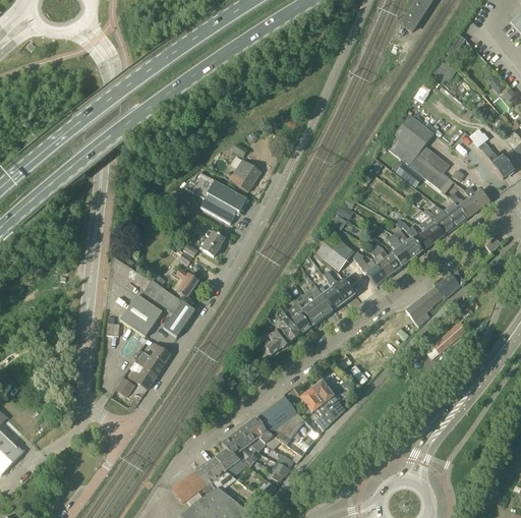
[(411,32),(431,0),(415,0),(401,24),(411,32)]
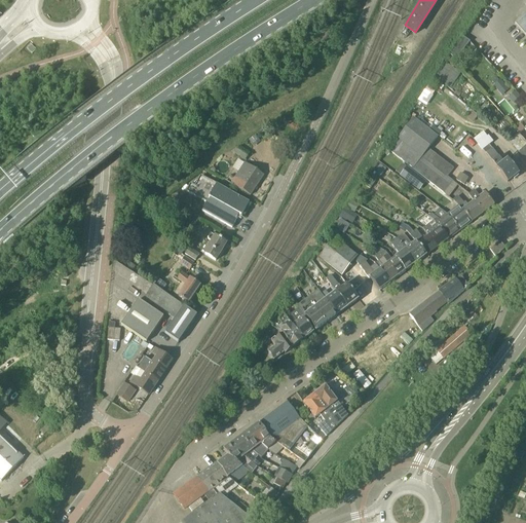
[(525,10),(515,21),(525,33),(525,10)]
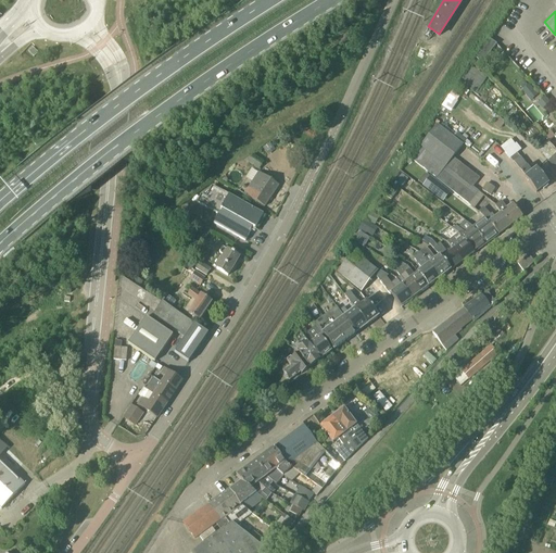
[(482,60),(496,41),(491,37),(477,55),(482,60)]
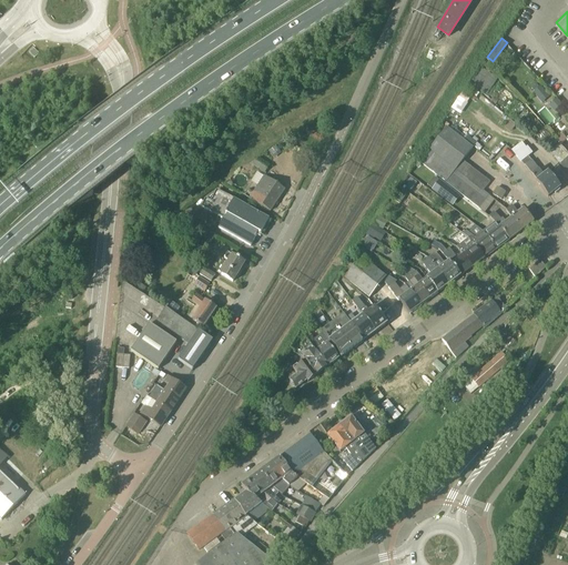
[(34,56),(39,50),(33,44),(29,50),(34,56)]
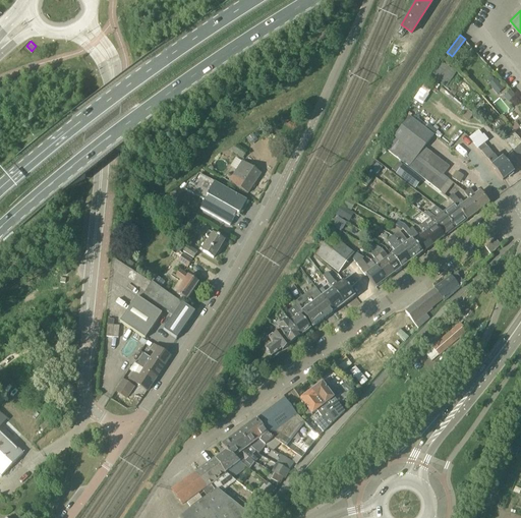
[(442,59),(431,74),(446,84),(456,69),(442,59)]
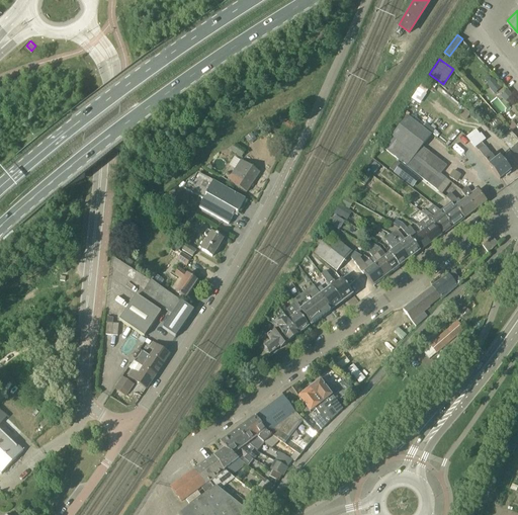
[(492,77),(487,81),(487,82),(490,86),(497,81),(493,76),(492,77)]
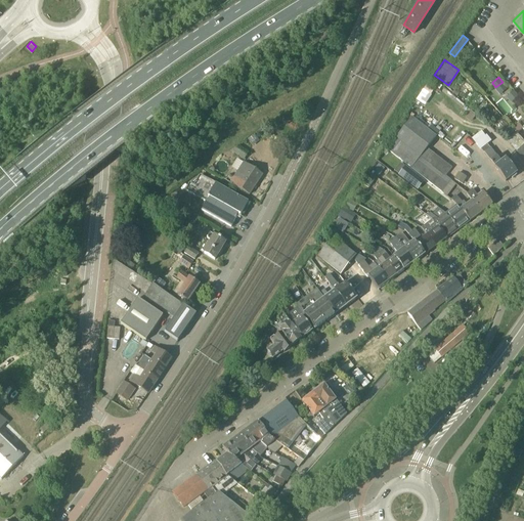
[(507,136),(513,130),(494,109),(488,115),(507,136)]
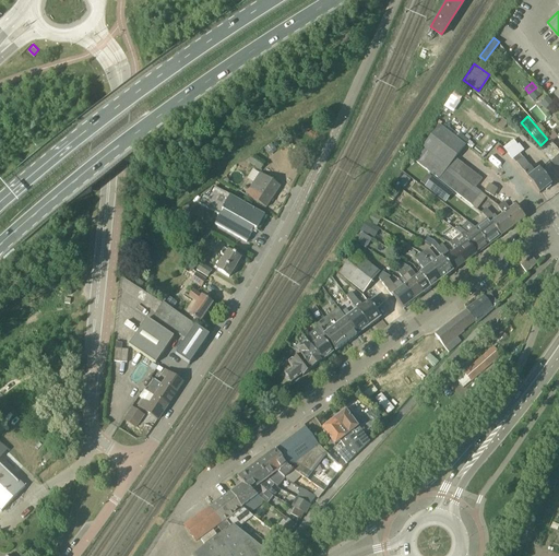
[(455,155),(466,142),(441,120),(440,122),(423,144),(424,145),(414,157),(472,202),(482,190),(475,185),(483,176),(455,155)]
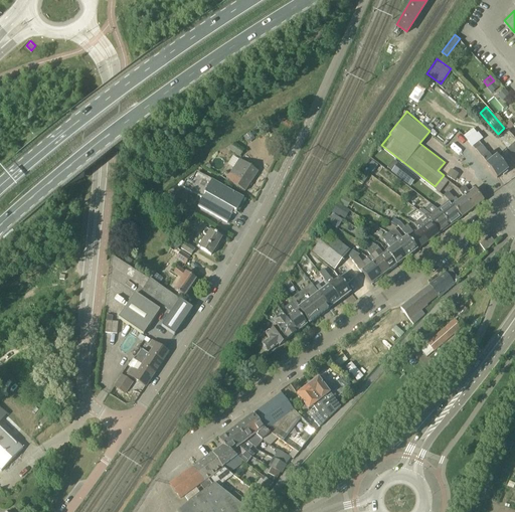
[(473,144),(483,135),(474,125),(464,133),(473,144)]
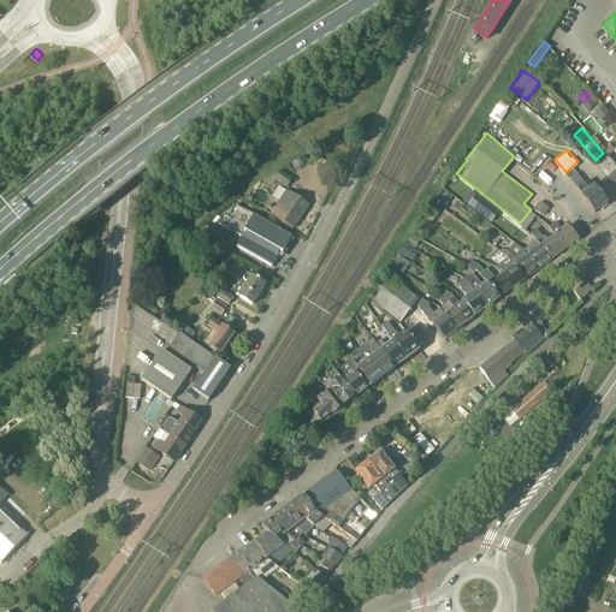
[(615,164),(608,154),(597,161),(615,185),(615,184),(615,164)]
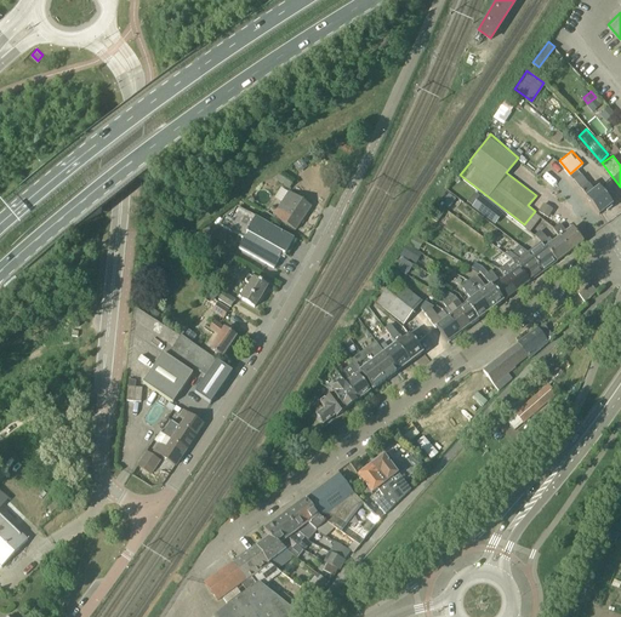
[(302,156),(294,163),(300,170),(307,164),(302,156)]
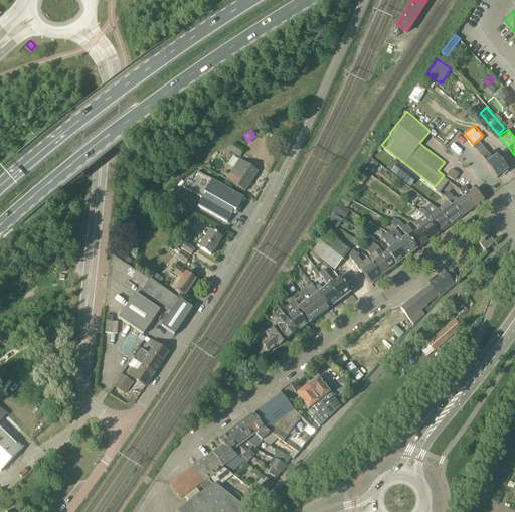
[(234,141),(230,148),(239,154),(244,148),(234,141)]
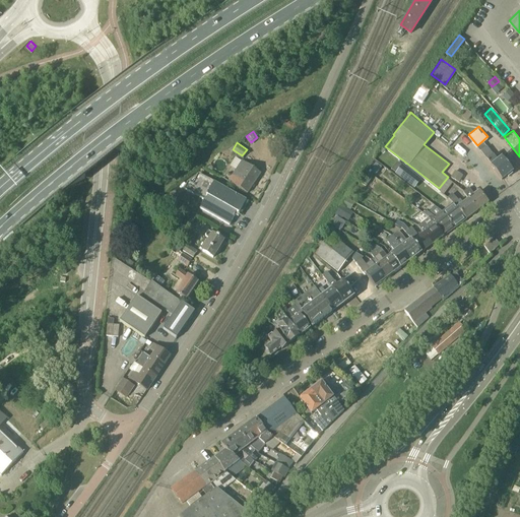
[(486,144),(480,149),(502,178),(513,169),(502,154),(498,158),(486,144)]
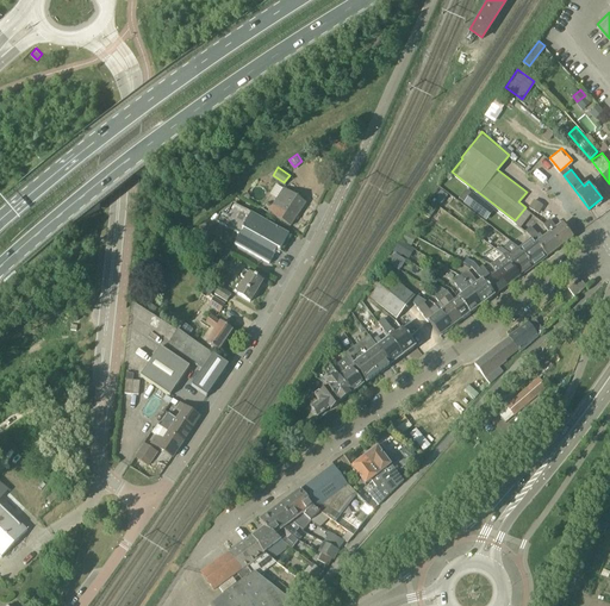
[(284,185),(268,210),(290,224),(306,200),(284,185)]
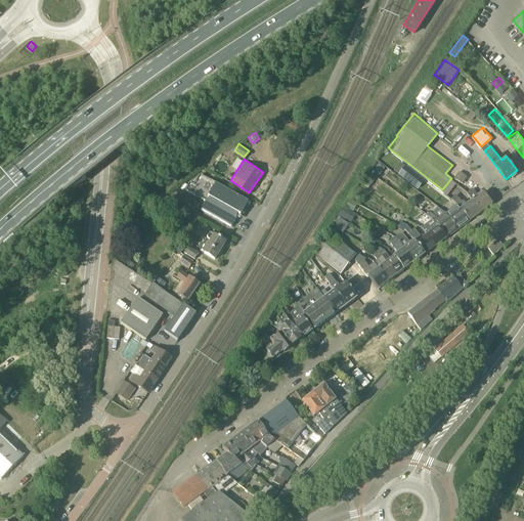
[(405,163),(398,172),(409,181),(417,172),(405,163)]
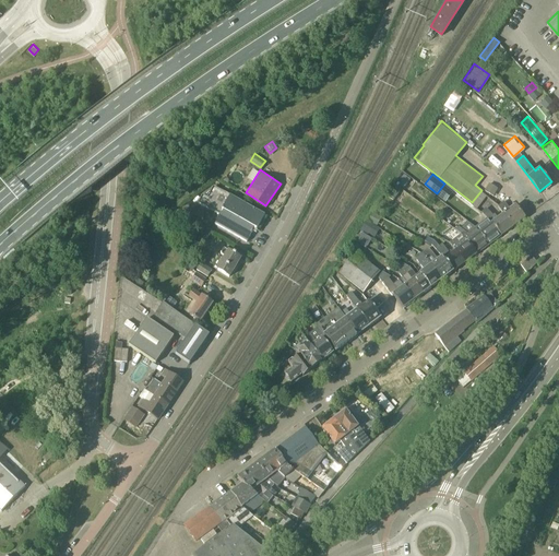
[(494,184),(489,181),(485,188),(489,191),(494,184)]
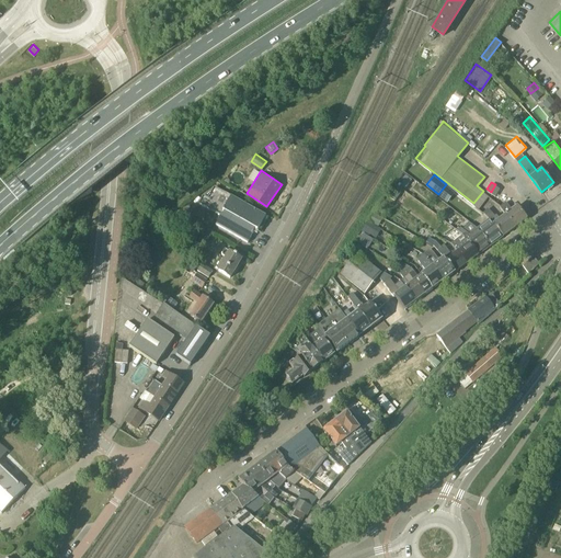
[(402,189),(396,184),(389,193),(396,197),(402,189)]
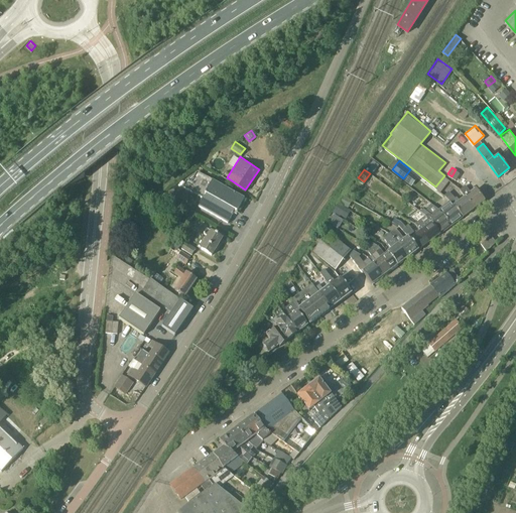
[(245,196),(214,178),(198,170),(191,180),(186,177),(182,185),(204,197),(200,206),(228,222),(235,209),(237,210),(245,196)]
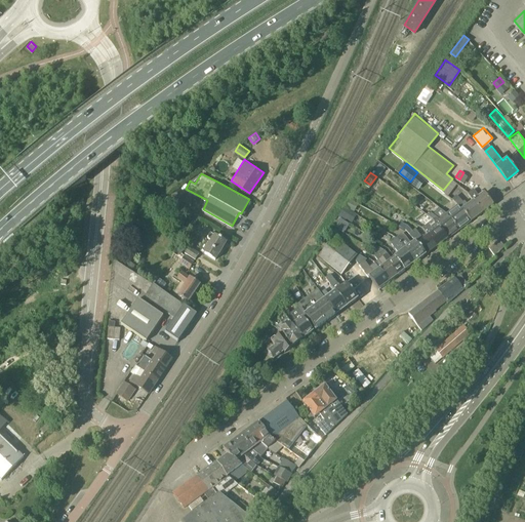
[(474,198),(482,210),(493,202),(484,191),(480,194),(474,187),(469,192),(474,198)]
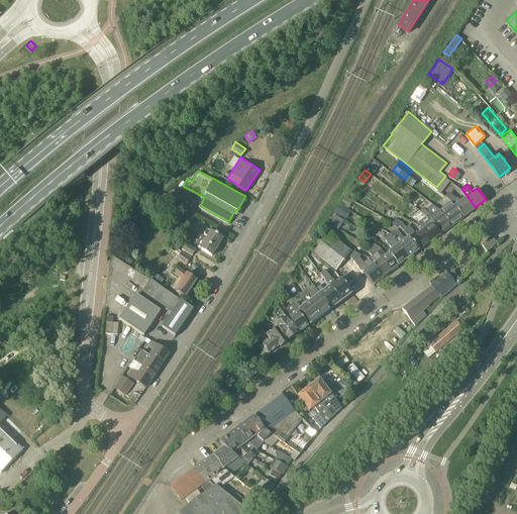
[(475,207),(467,195),(460,200),(457,196),(456,197),(449,190),(445,194),(451,200),(455,204),(463,215),(475,207)]
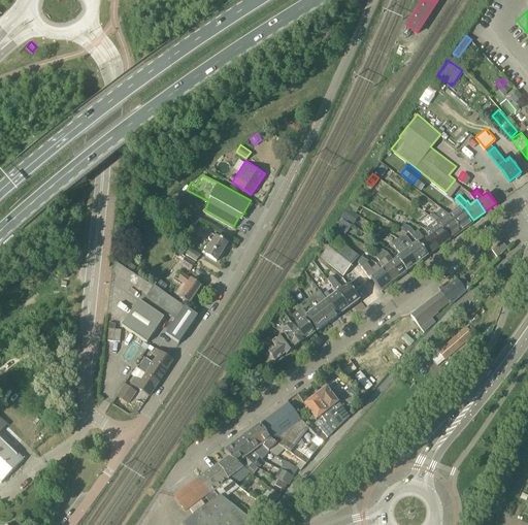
[(462,229),(473,220),(465,208),(461,204),(452,211),(452,210),(450,211),(462,229)]
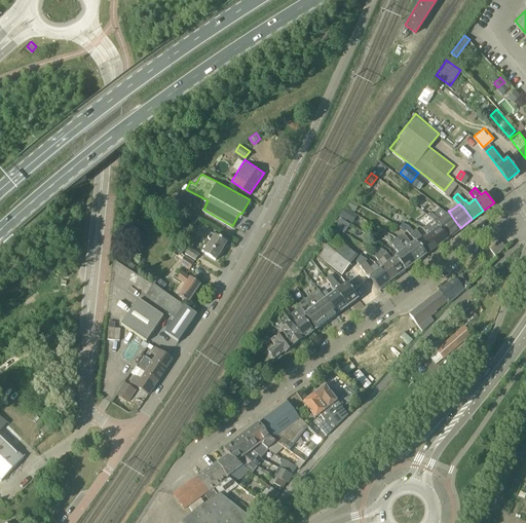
[(340,213),(352,220),(358,212),(345,204),(340,213)]
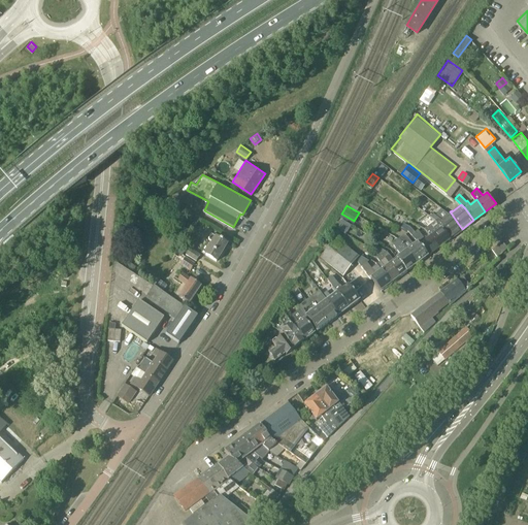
[(451,237),(462,229),(450,211),(449,212),(450,212),(447,216),(446,215),(438,221),(451,237)]
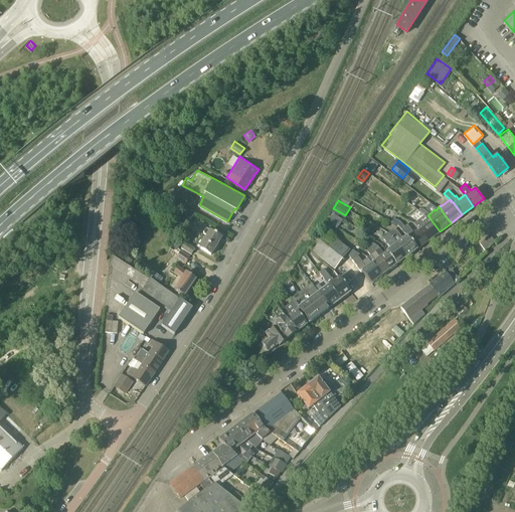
[(424,213),(414,220),(416,223),(428,239),(440,231),(427,215),(424,213)]
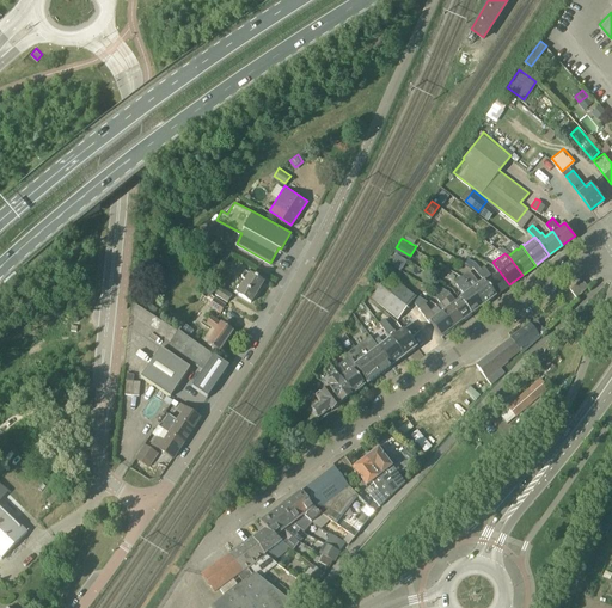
[(495,265),(491,269),(488,263),(485,265),(484,264),(481,266),(478,263),(475,259),(467,257),(465,262),(473,265),(483,278),(484,277),(487,280),(497,294),(509,284),(495,265)]
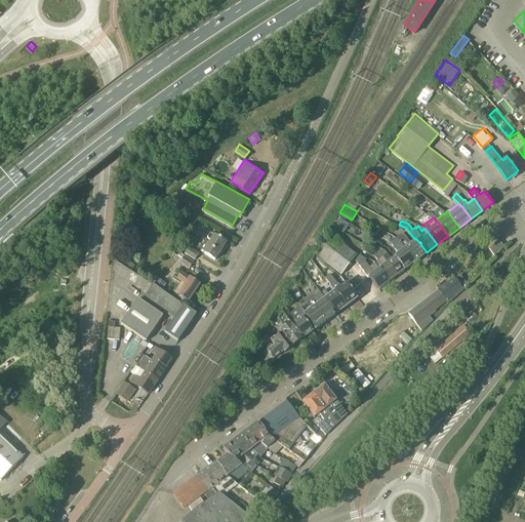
[(344,231),(341,229),(332,224),(328,230),(339,238),(344,231)]
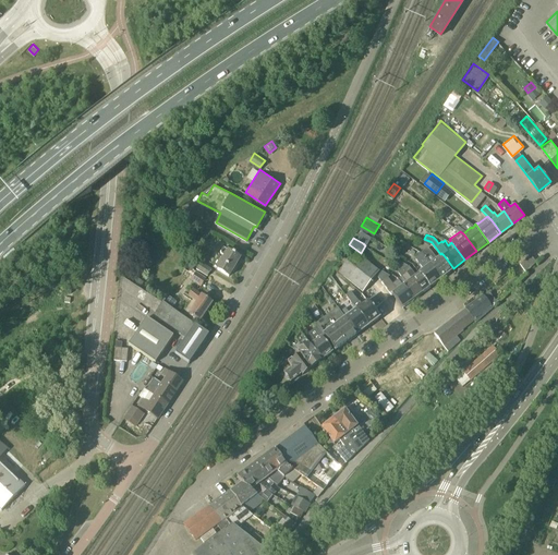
[(417,246),(421,250),(422,250),(441,277),(453,268),(444,255),(441,253),(440,254),(437,256),(428,244),(427,244),(422,243),(417,246)]
